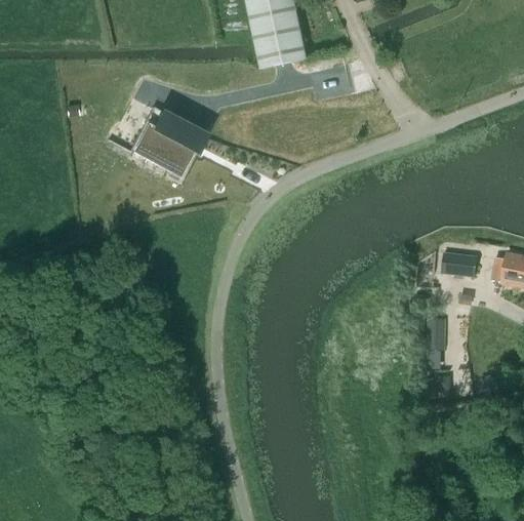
[(245,0),(255,48),(258,63),(259,67),(306,57),(293,0),(245,0)]
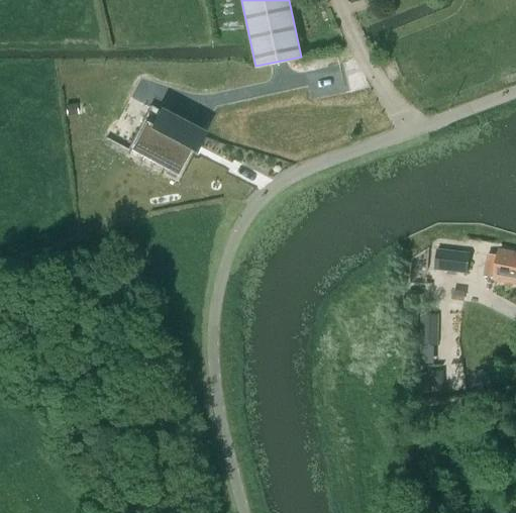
[(311,0),(315,9),(325,6),(323,0),(311,0)]
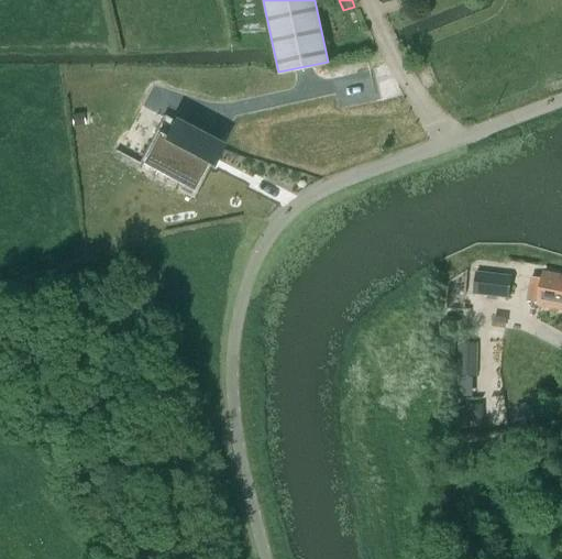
[(162,112),(138,160),(189,186),(204,159),(210,163),(220,143),(162,112)]
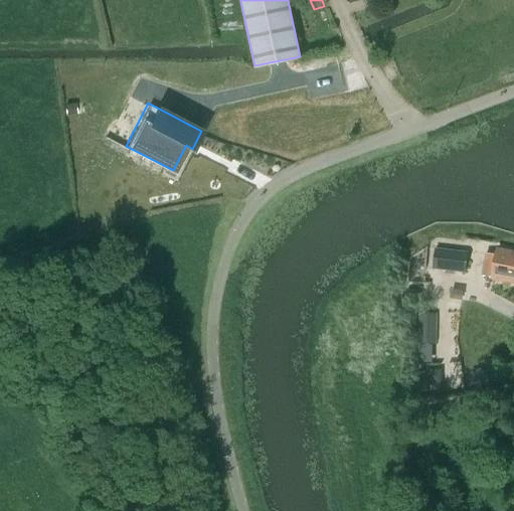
[(435,246),(434,259),(433,267),(466,271),(468,250),(435,246)]
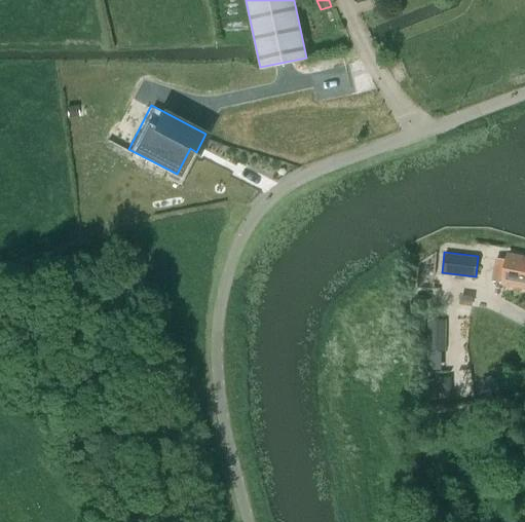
[(524,256),(507,253),(505,257),(497,255),(493,277),(502,278),(501,280),(524,284),(524,256)]
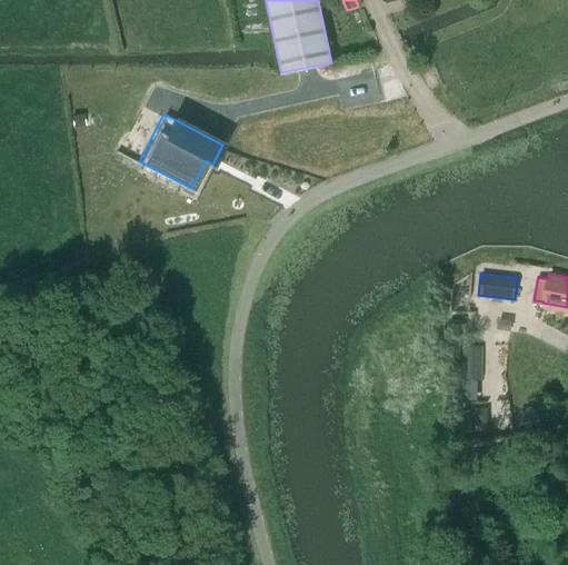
[(449,314),(449,325),(464,326),(464,315),(449,314)]
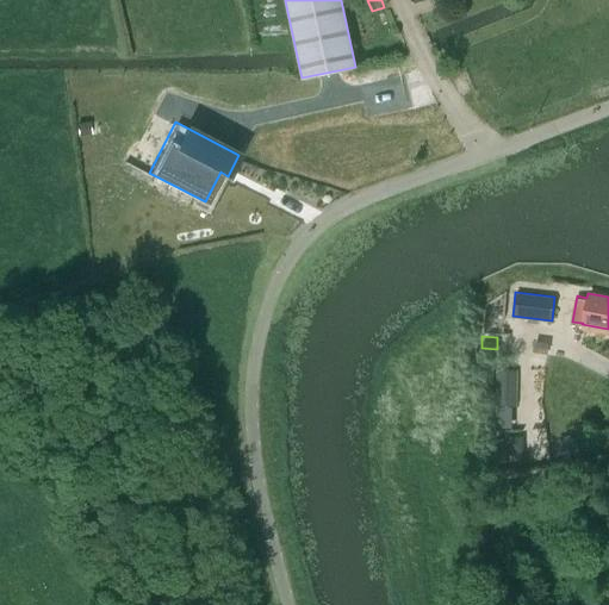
[(515,391),(495,391),(495,403),(515,403),(515,391)]
